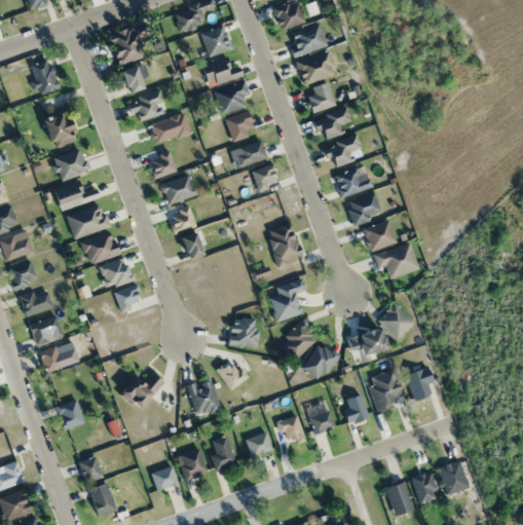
[(27,0),(30,8),(52,2),(51,0),(27,0)]
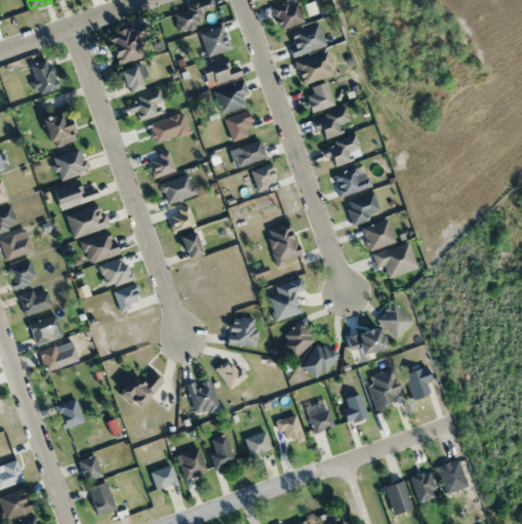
[(215,8),(213,0),(174,11),(181,33),(204,26),(201,12),(215,8)]
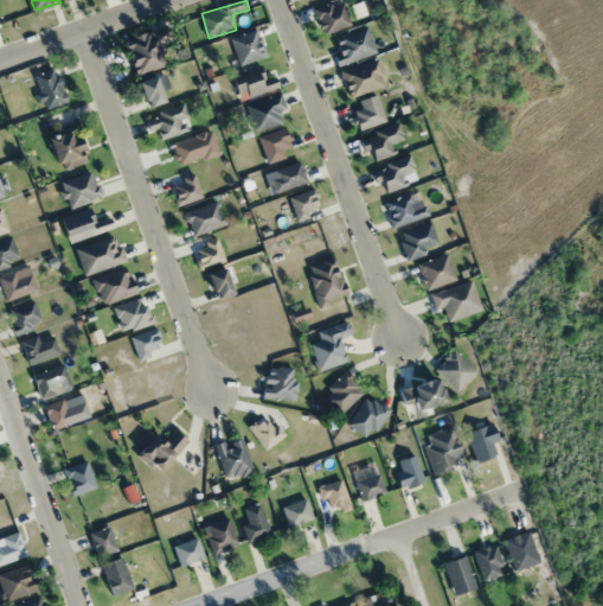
[(327,36),(353,24),(342,0),(339,0),(316,10),(327,36)]
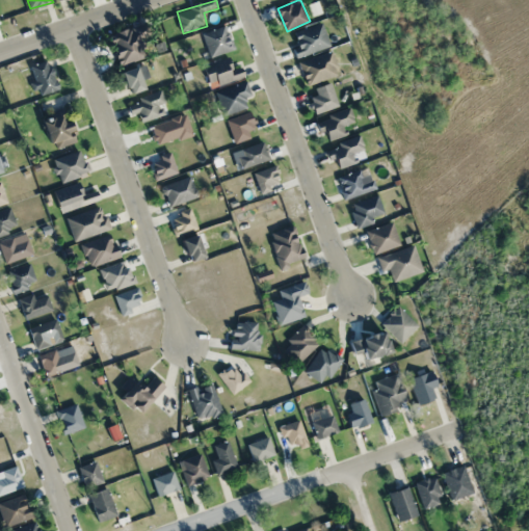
[(142,38),(152,35),(149,23),(111,33),(120,65),(148,57),(142,38)]
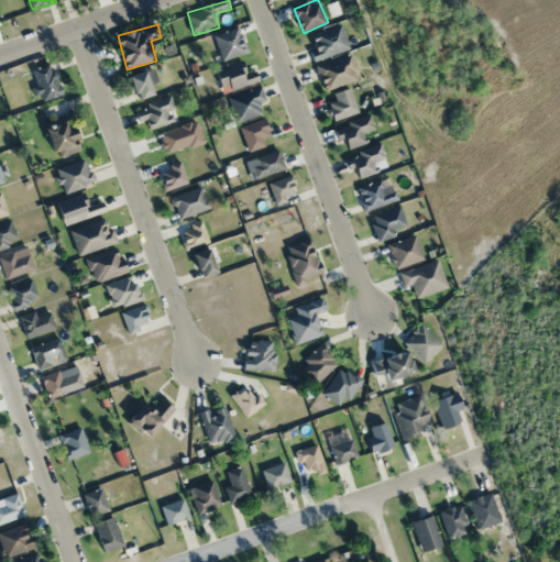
[(317,62),(351,48),(342,24),(308,36),(317,62)]
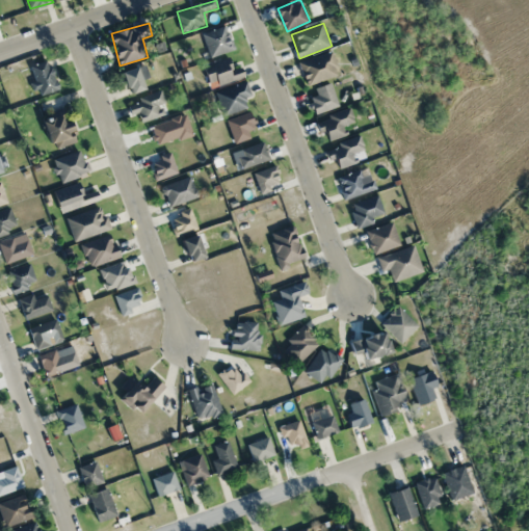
[(212,57),(235,50),(228,26),(204,33),(212,57)]
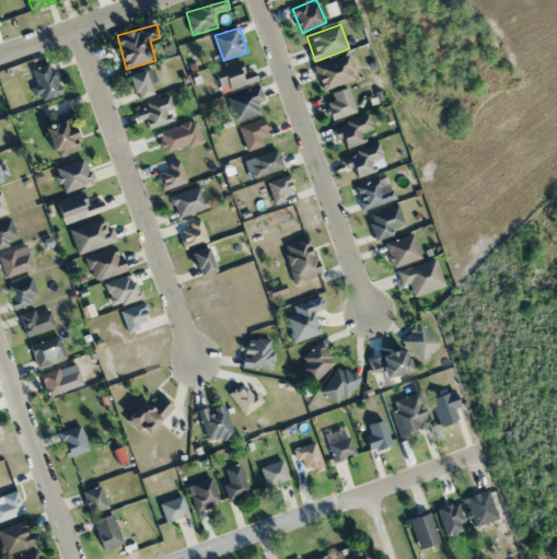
[(322,89),(358,81),(351,56),(316,63),(322,89)]
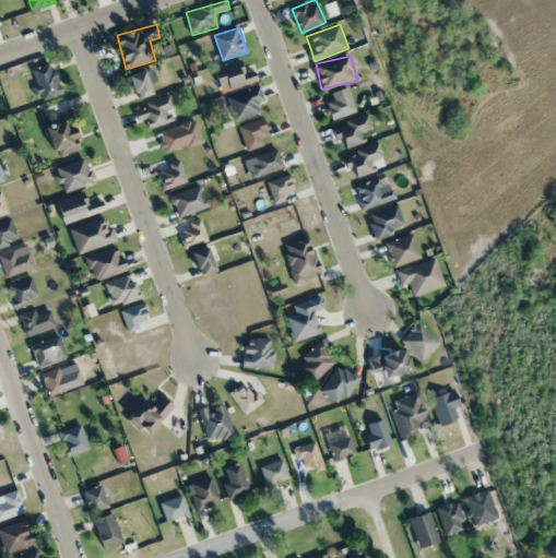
[(247,72),(240,59),(214,71),(225,94),(258,79),(253,69),(247,72)]
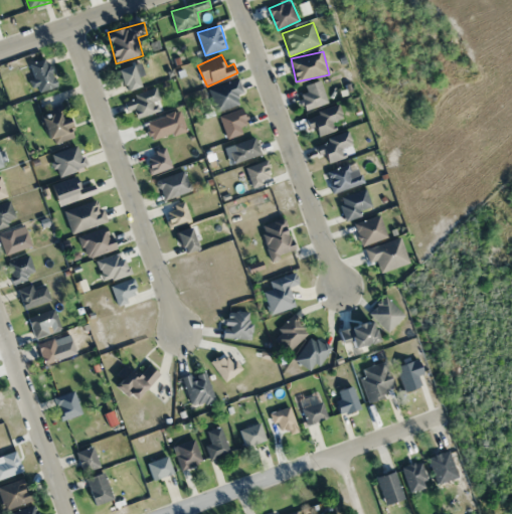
[(48,58),(28,65),(39,94),(59,86),(48,58)]
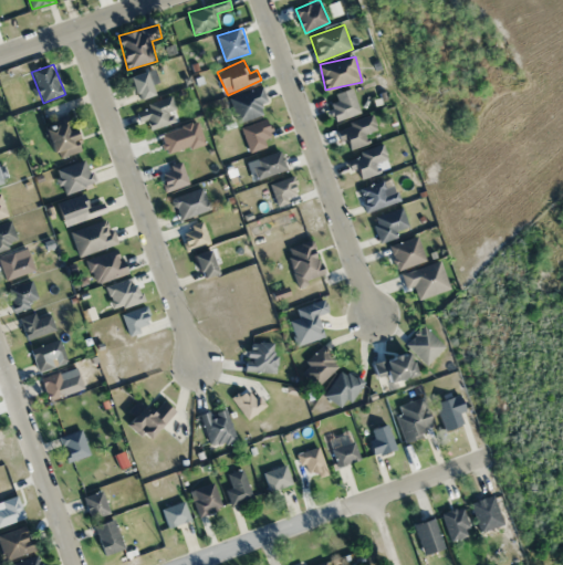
[(156,93),(145,71),(129,79),(141,101),(156,93)]
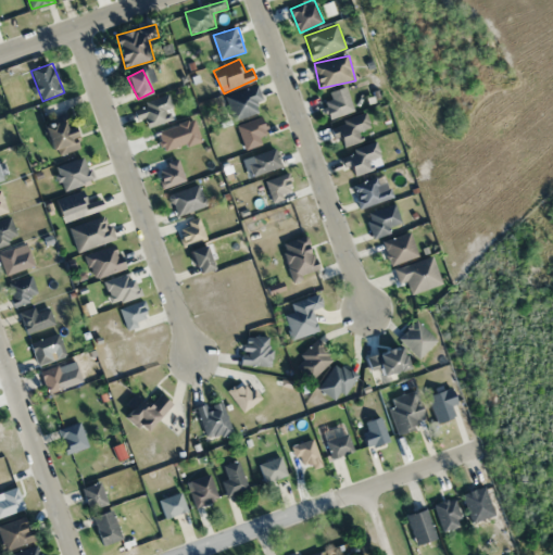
[(258,101),(264,99),(260,85),(226,98),(236,122),(261,112),(258,101)]
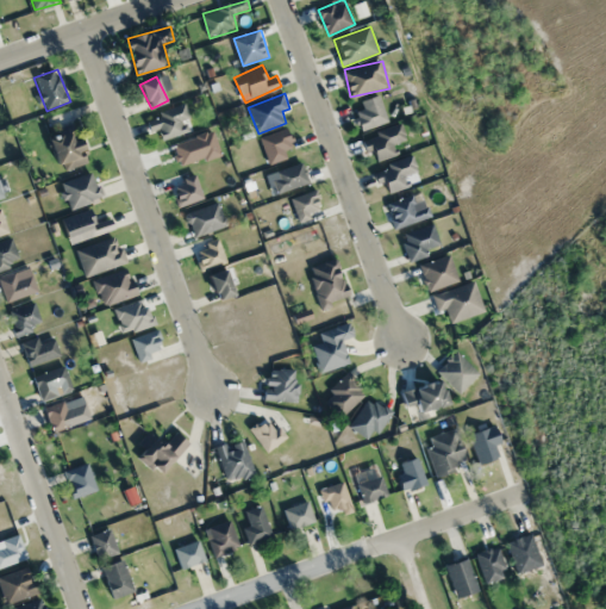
[(389,123),(381,95),(355,105),(363,131),(389,123)]
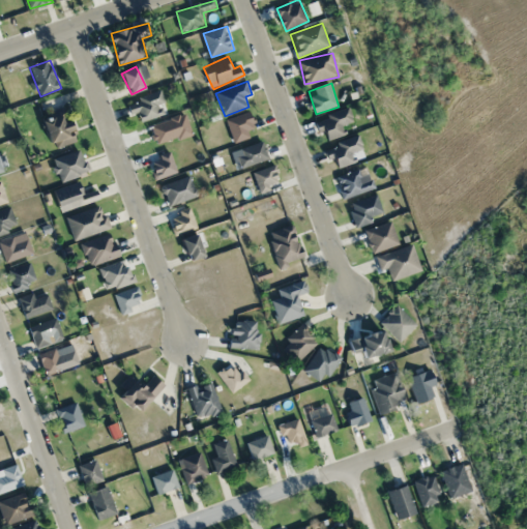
[(159,106),(167,101),(159,89),(129,106),(140,125),(164,112),(159,106)]
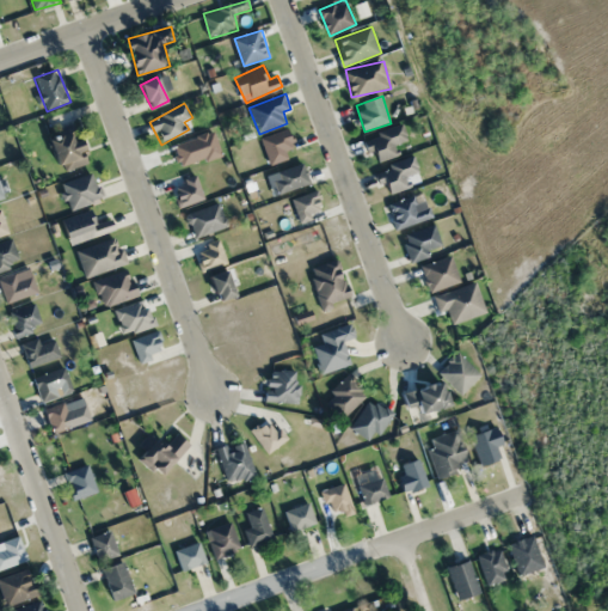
[(367,140),(376,164),(400,154),(397,146),(410,141),(403,124),(367,140)]
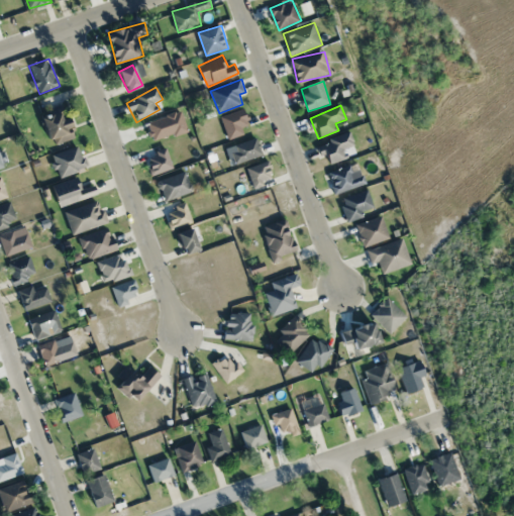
[(242,127),(249,125),(244,109),(221,117),(229,139),(244,134),(242,127)]
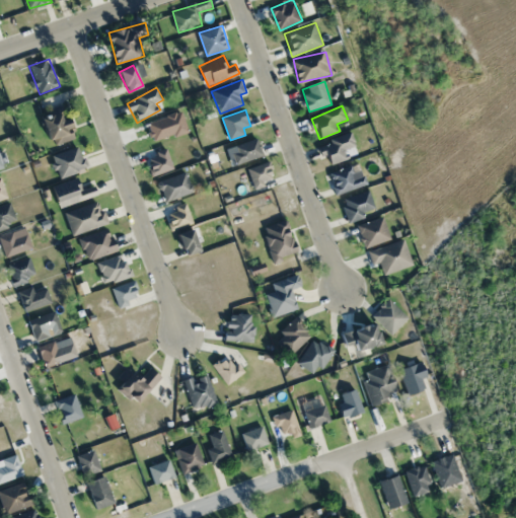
[(54,147),(76,138),(65,111),(42,120),(54,147)]
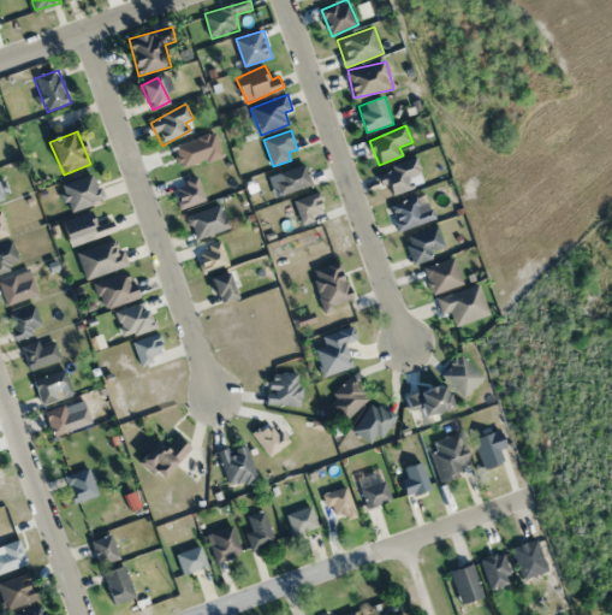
[(394,197),(414,187),(410,181),(425,172),(414,155),(381,176),(394,197)]
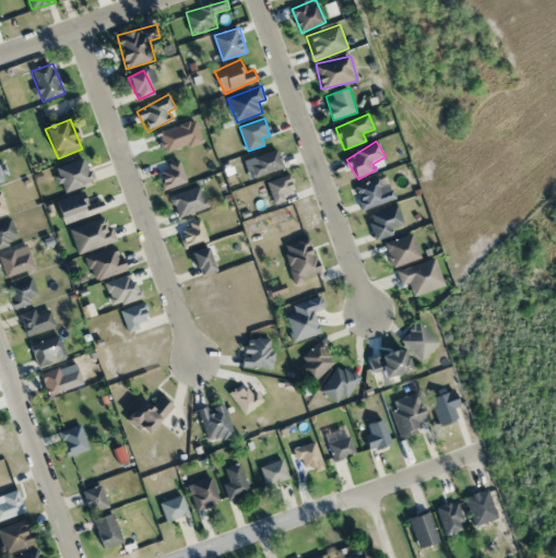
[(285,168),(279,150),(249,158),(256,178),(285,168)]
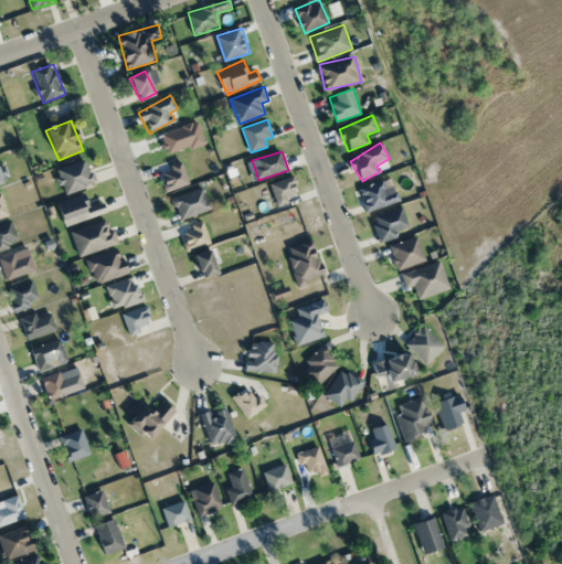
[(96,183),(86,159),(56,170),(66,194),(96,183)]
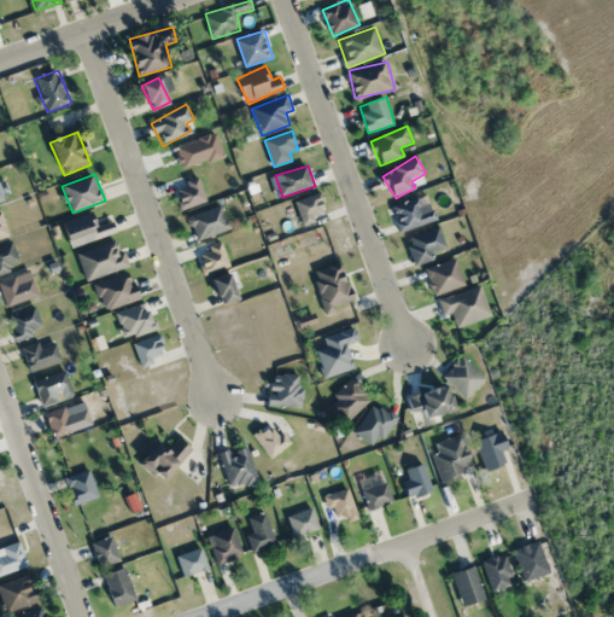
[(304,225),(329,214),(320,192),(296,203),(304,225)]
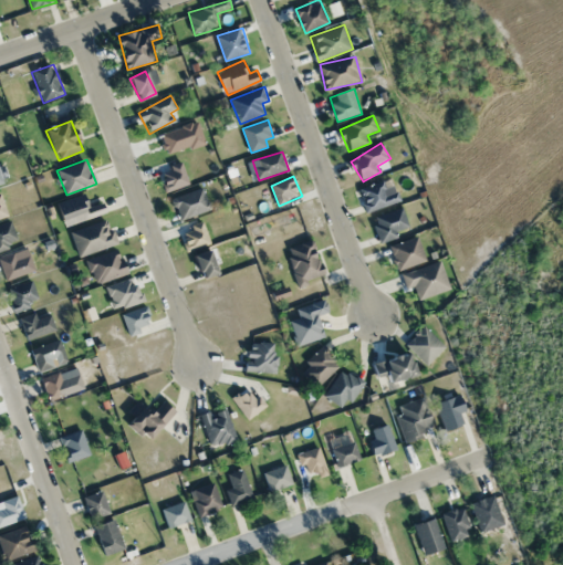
[(388,194),(384,181),(361,188),(367,212),(402,202),(398,191),(388,194)]
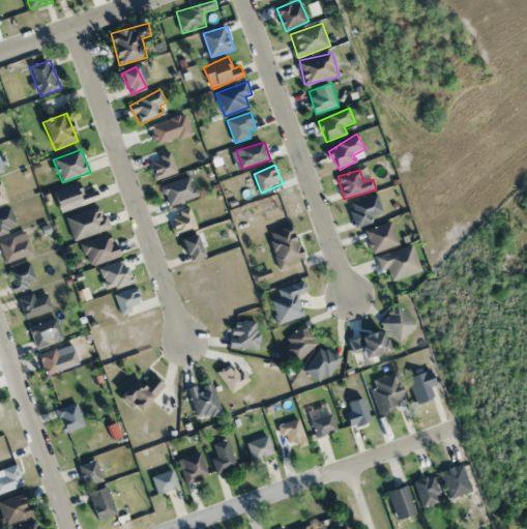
[(199,194),(189,174),(163,187),(172,207),(199,194)]
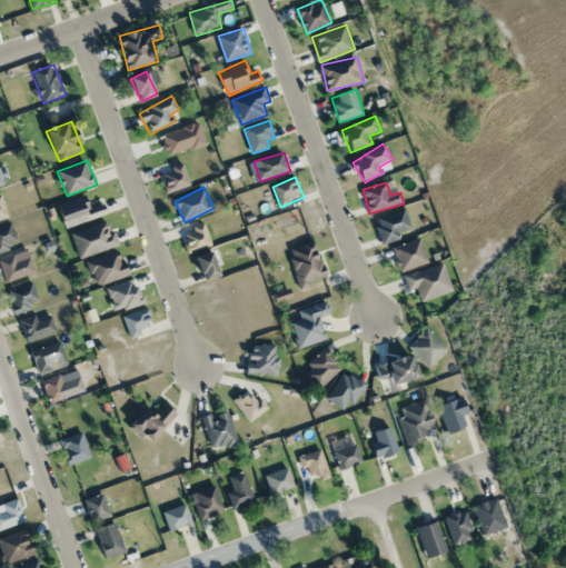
[(108,215),(105,203),(90,208),(87,196),(59,205),(66,228),(108,215)]
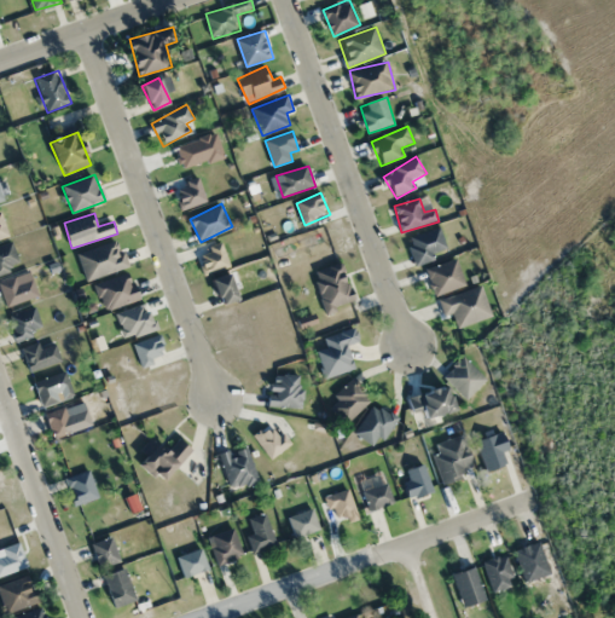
[(417,266),(450,254),(440,227),(407,240),(417,266)]
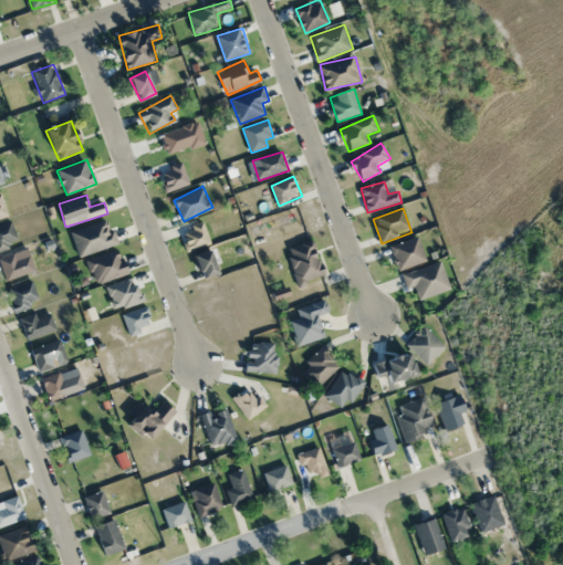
[(80,258),(117,244),(110,219),(71,232),(80,258)]
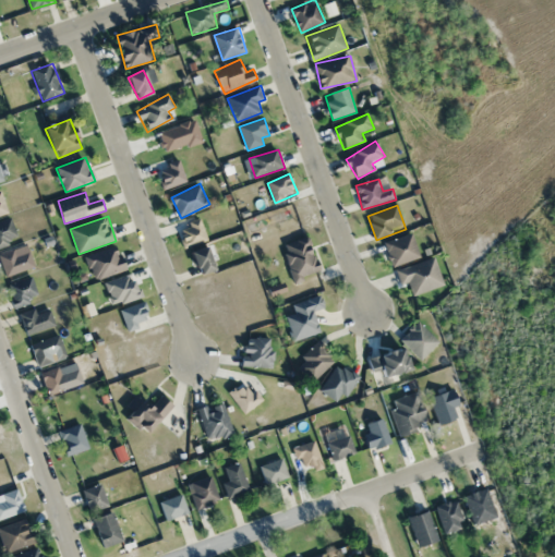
[(0,244),(16,243),(14,220),(0,221),(0,244)]
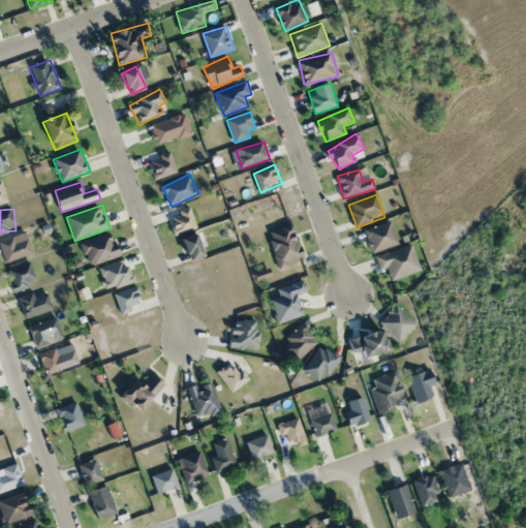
[(375,253),(399,242),(389,220),(364,233),(375,253)]
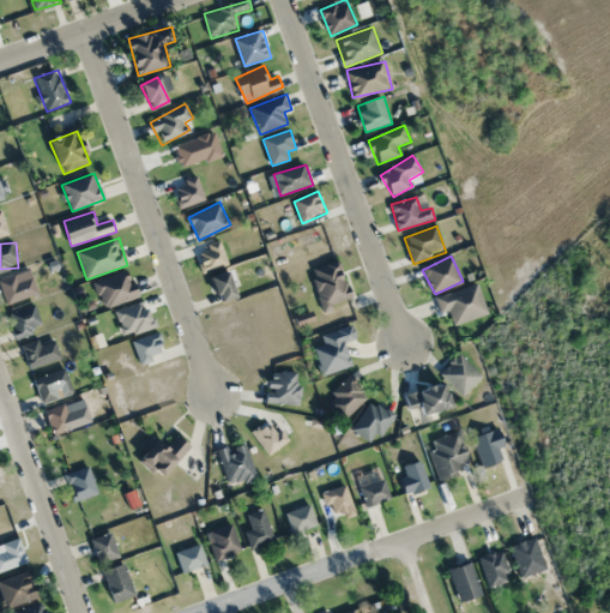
[(355,298),(337,259),(309,272),(328,310),(355,298)]
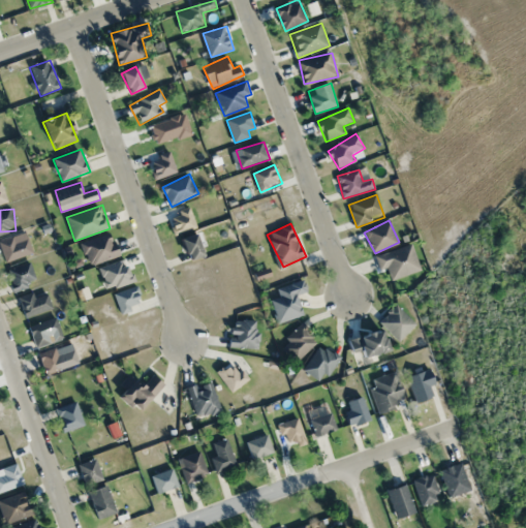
[(33,253),(26,233),(0,241),(0,243),(6,262),(33,253)]
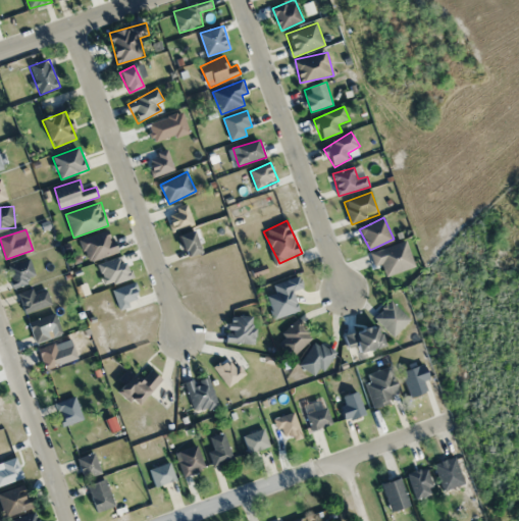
[(186,258),(201,252),(194,230),(178,237),(186,258)]
